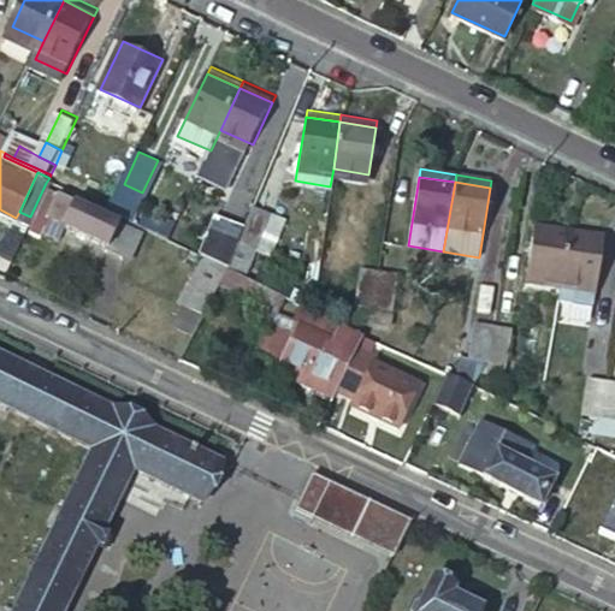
[(134,227),(46,183),(30,217),(23,231),(35,237),(37,232),(53,241),(63,220),(106,243),(104,249),(119,256),(134,227)]
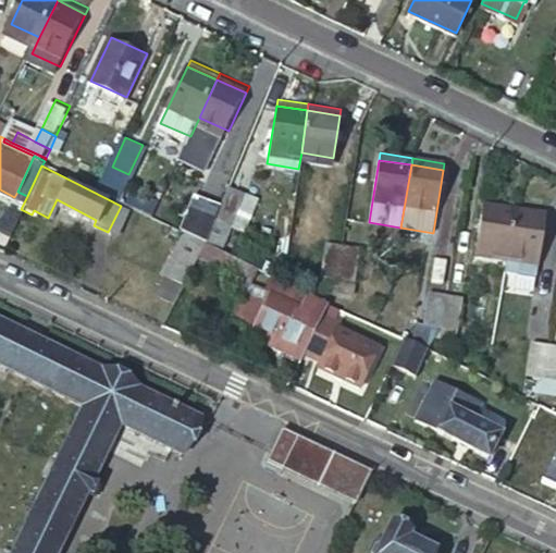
[(200,220),(218,179),(201,172),(184,212),(200,220)]
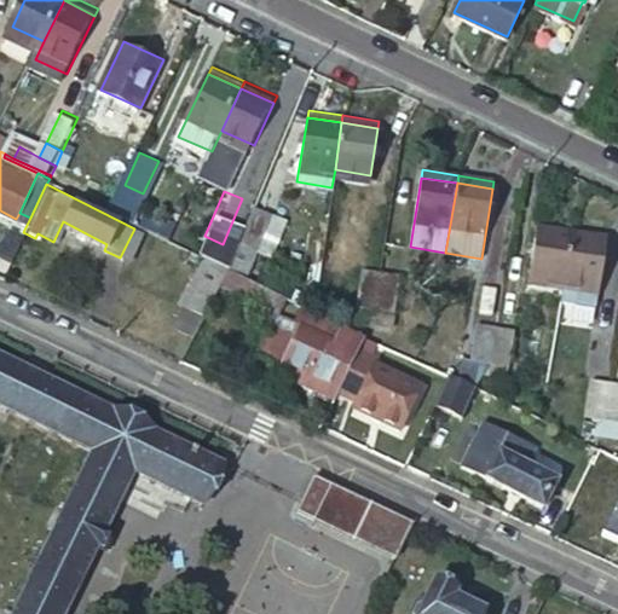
[(259,206),(242,198),(223,244),(241,252),(259,206)]
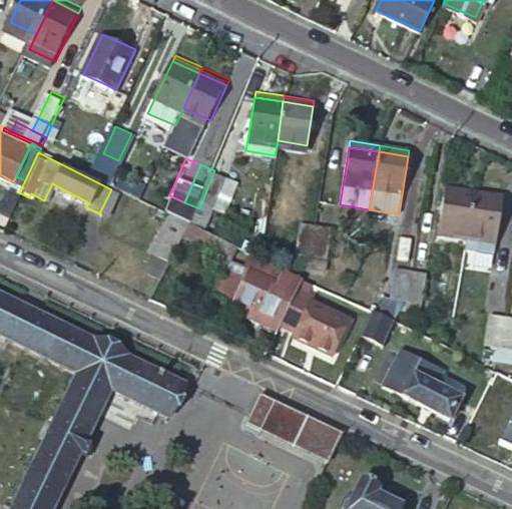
[(228,176),(214,170),(199,208),(195,219),(216,230),(218,225),(210,221),(228,176)]
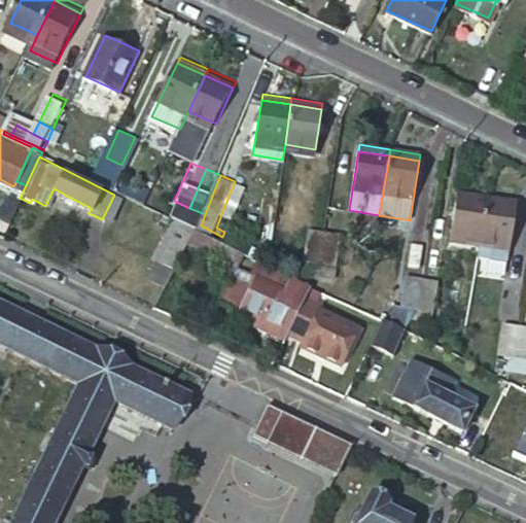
[(487,197),(457,192),(456,198),(486,203),(487,197)]
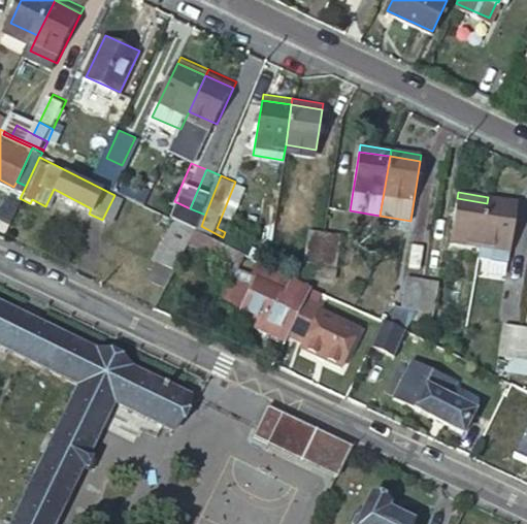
[(519,202),(488,197),(487,203),(518,208),(519,202)]
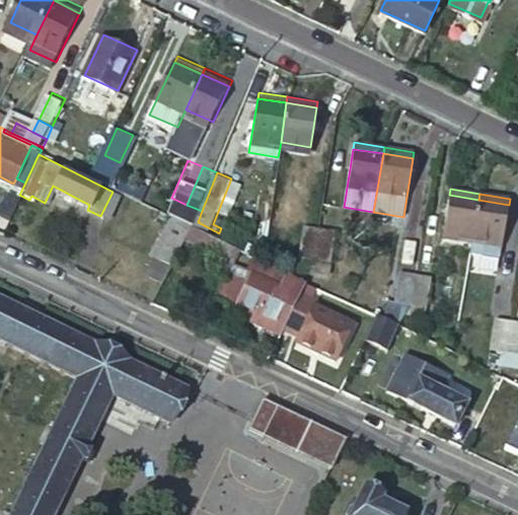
[(443,231),(472,236),(478,200),(449,195),(443,231)]
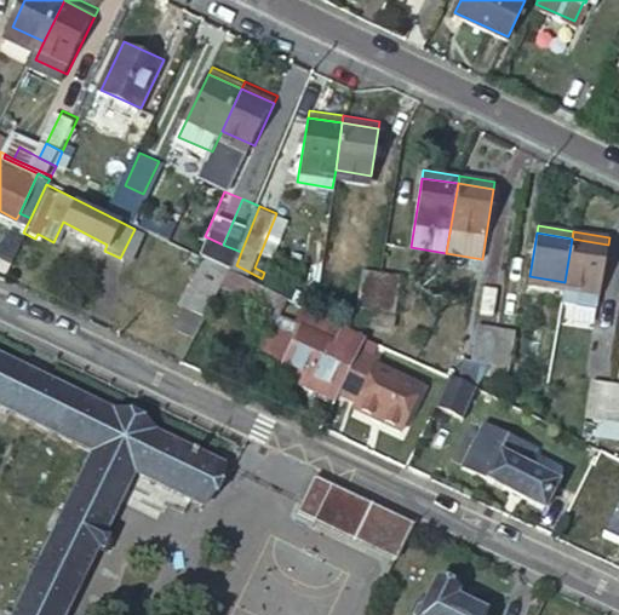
[(599,309),(601,289),(608,245),(572,239),(565,282),(561,302),(599,309)]
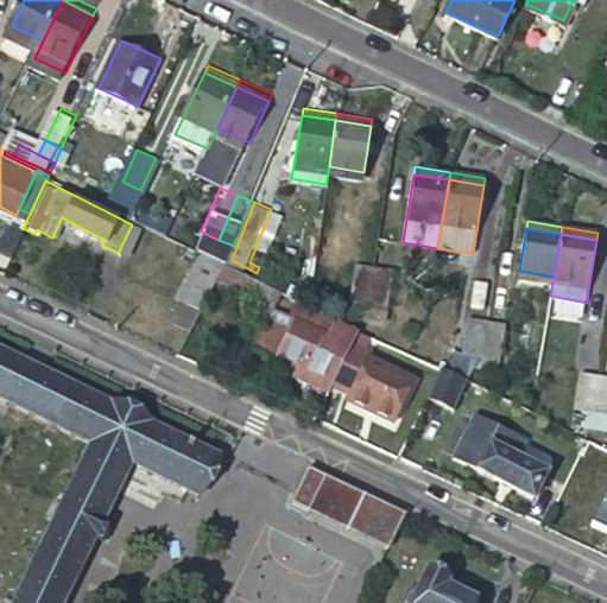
[(214,278),(222,261),(200,251),(188,277),(185,275),(177,292),(201,304),(214,278)]
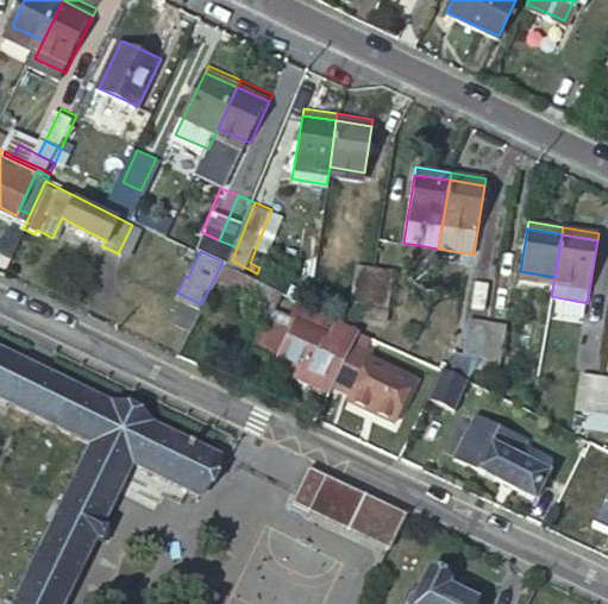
[(334,312),(302,295),(257,274),(232,260),(224,258),(223,262),(214,278),(271,306),(256,347),(279,358),(275,365),(330,391),(362,325),(355,321),(334,312)]
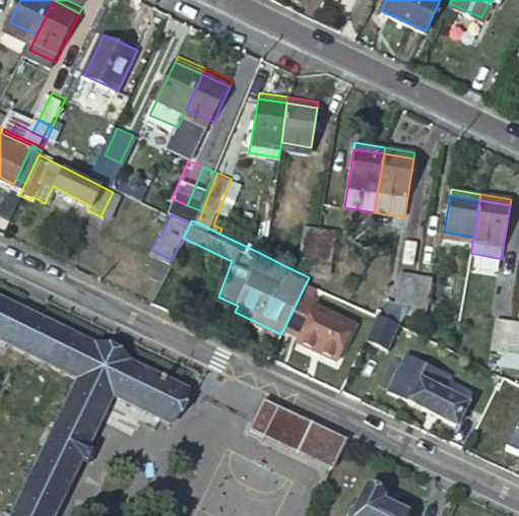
[(321,228),(305,224),(299,254),(316,257),(321,228)]
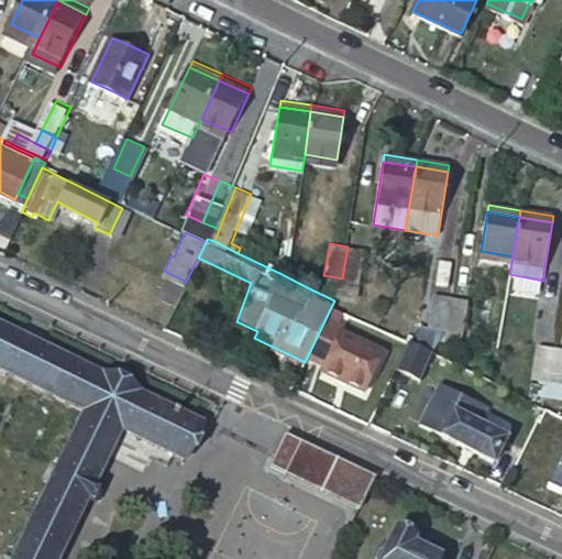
[(364,249),(348,247),(342,278),(359,282),(364,249)]
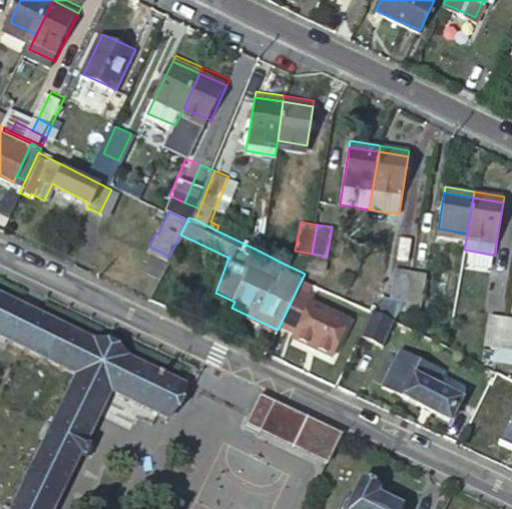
[(383,295),(372,306),(392,316),(405,301),(410,272),(395,269),(390,299),(383,295)]
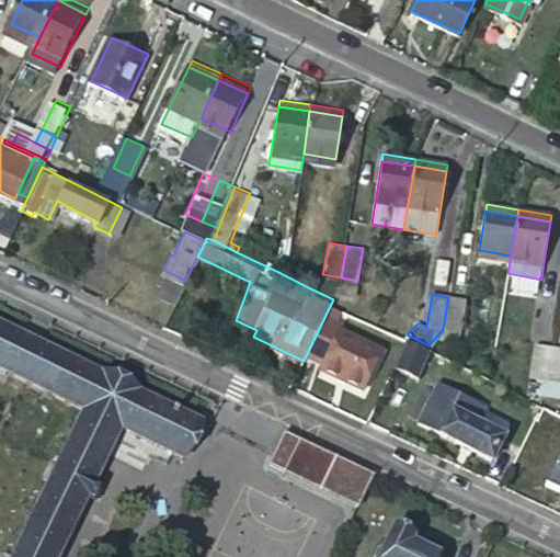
[(460,332),(467,300),(448,297),(443,329),(460,332)]
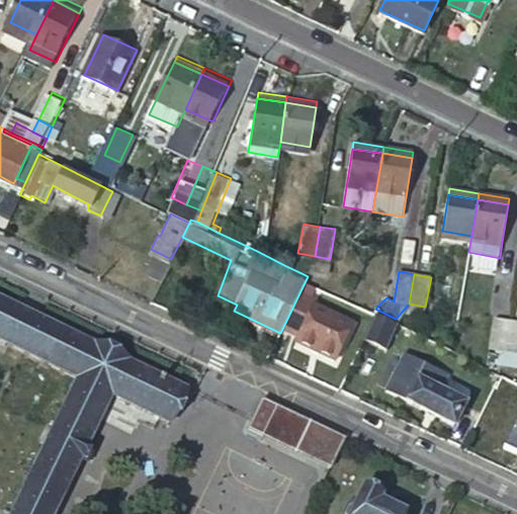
[(18,303),(0,293),(0,338),(78,376),(10,513),(55,513),(114,394),(172,421),(188,386),(18,303)]
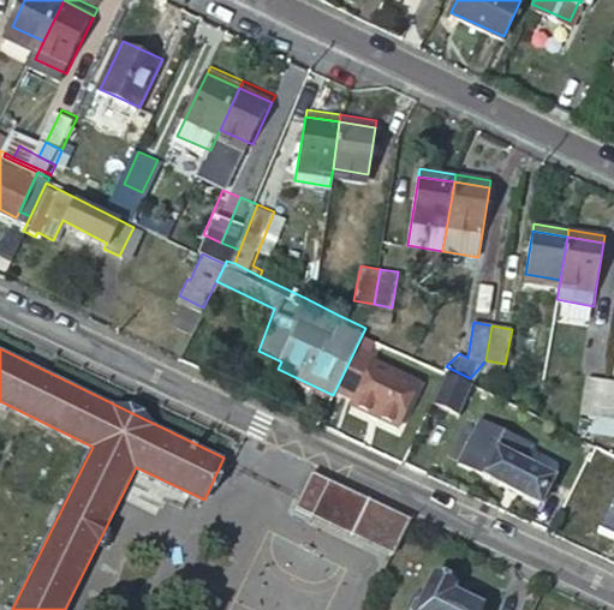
[(352,404),(397,425),(418,381),(373,359),(352,404)]
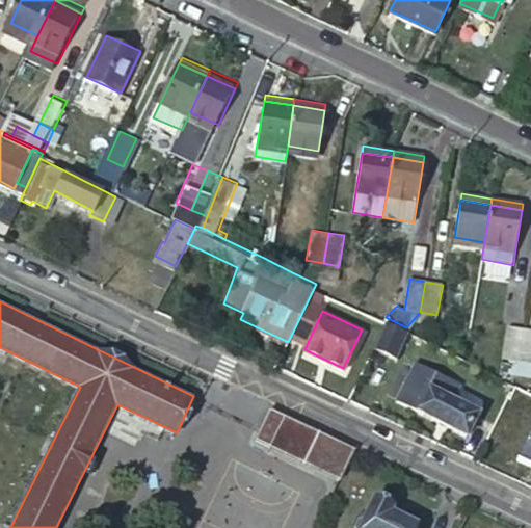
[(386,317),(373,343),(397,354),(408,328),(406,327),(386,317)]
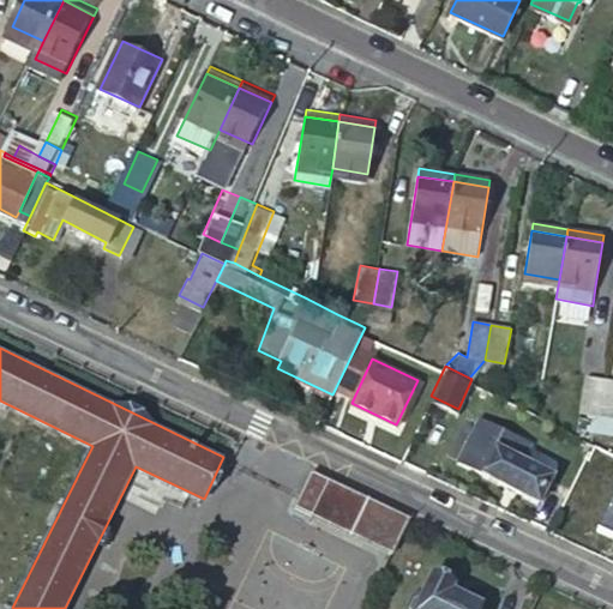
[(605,378),(586,374),(578,409),(599,412),(605,378)]
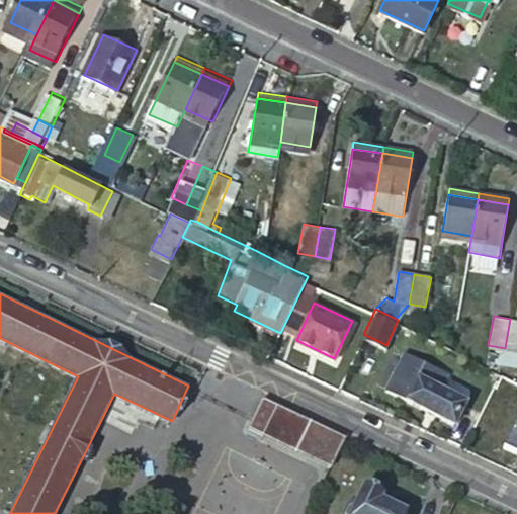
[(516,320),(510,319),(505,348),(516,349),(516,320)]
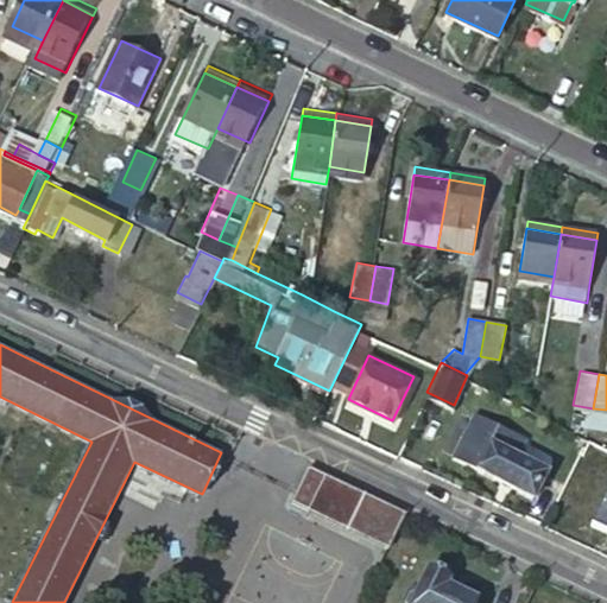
[(476,406),(454,455),(533,494),(549,462),(523,450),(531,432),(476,406)]
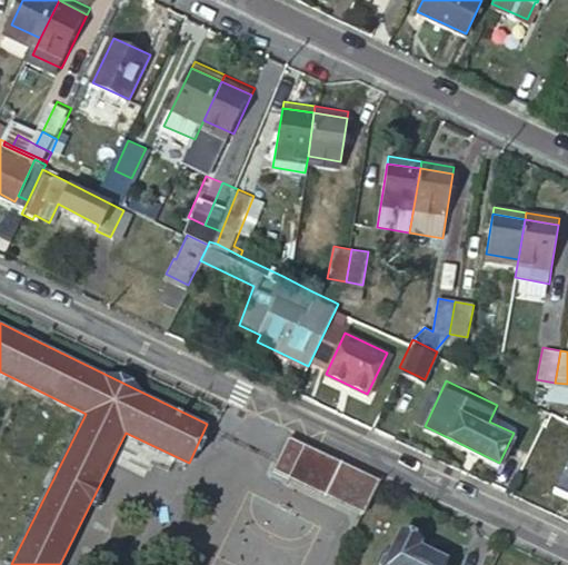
[(567,415),(554,408),(548,406),(521,463),(525,464),(552,477),(567,443),(567,415)]
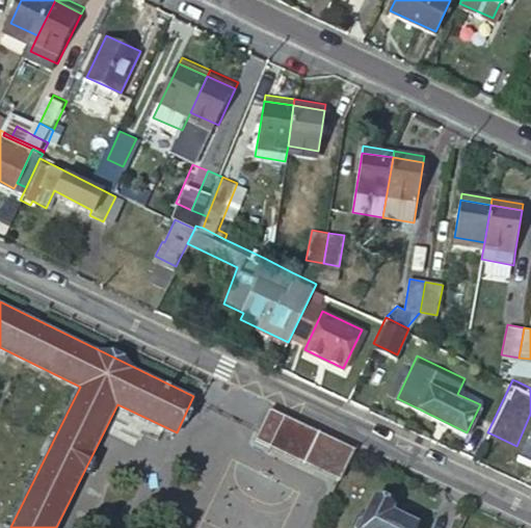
[(288,415),(271,406),(262,425),(256,439),(272,446),(288,415)]
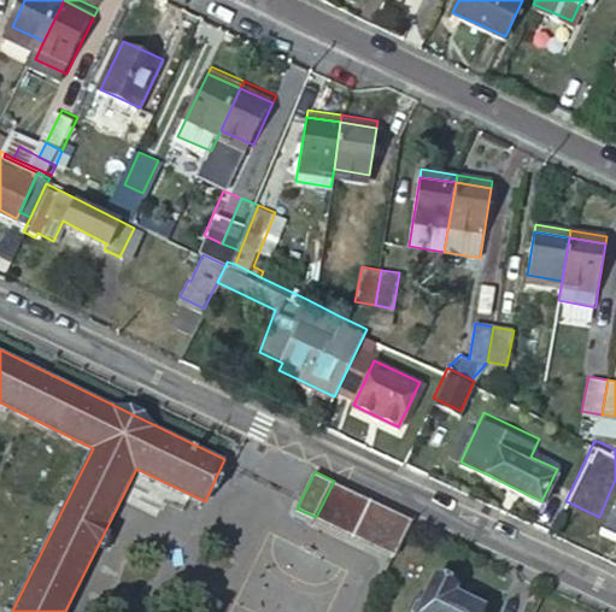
[(359,493),(334,481),(316,517),(396,555),(414,518),(359,493)]
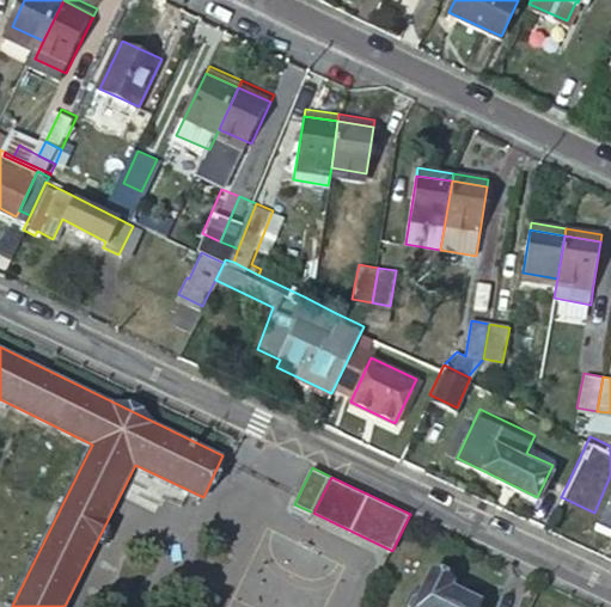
[(453,580),(432,569),(421,594),(417,592),(409,606),(478,606),(482,602),(450,587),(453,580)]
